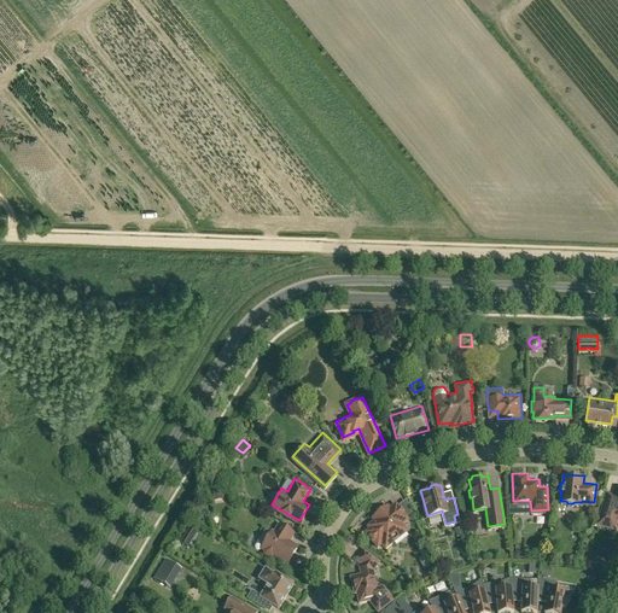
[(222,488),(213,489),(214,498),(223,497),(222,488)]
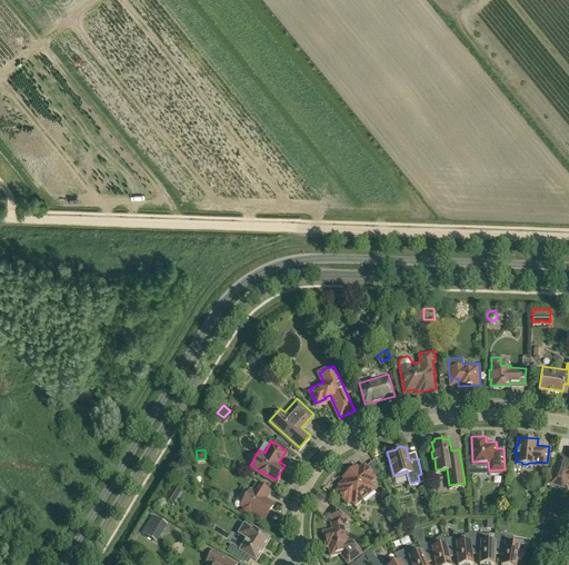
[(568,455),(559,453),(550,481),(565,484),(568,473),(568,472),(568,455)]
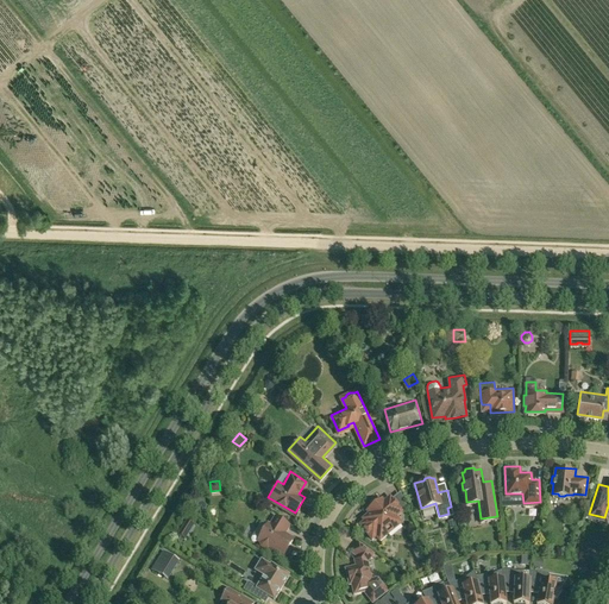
[(360,522),(372,536),(376,533),(380,536),(401,520),(395,514),(401,508),(390,494),(383,498),(382,496),(366,508),(369,510),(363,516),(364,518),(360,522)]
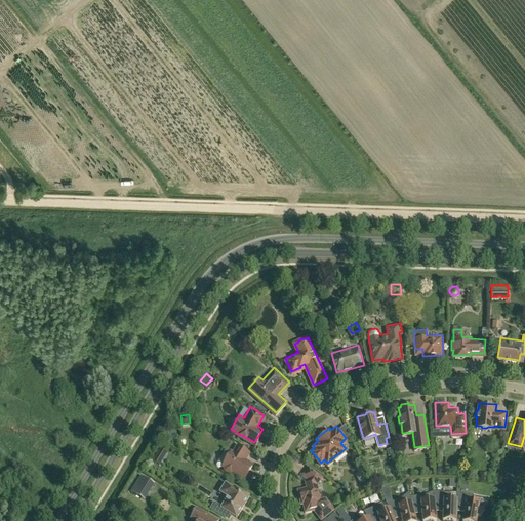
[(231,449),(223,463),(225,465),(224,466),(225,468),(230,471),(232,471),(233,469),(244,476),(252,463),(244,457),(249,450),(237,443),(232,450),(231,449)]
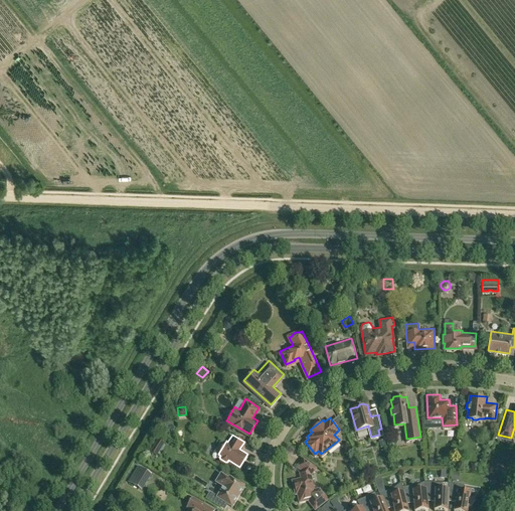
[(156,454),(160,448),(154,444),(150,451),(156,454)]
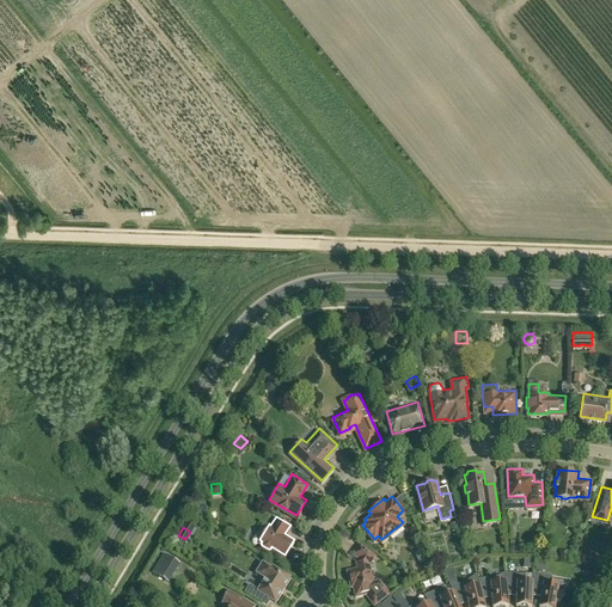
[(375,553),(360,543),(353,551),(359,556),(356,559),(357,566),(348,569),(352,584),(354,583),(356,594),(366,592),(374,602),(384,595),(377,587),(374,587),(371,572),(371,571),(368,562),(375,553)]
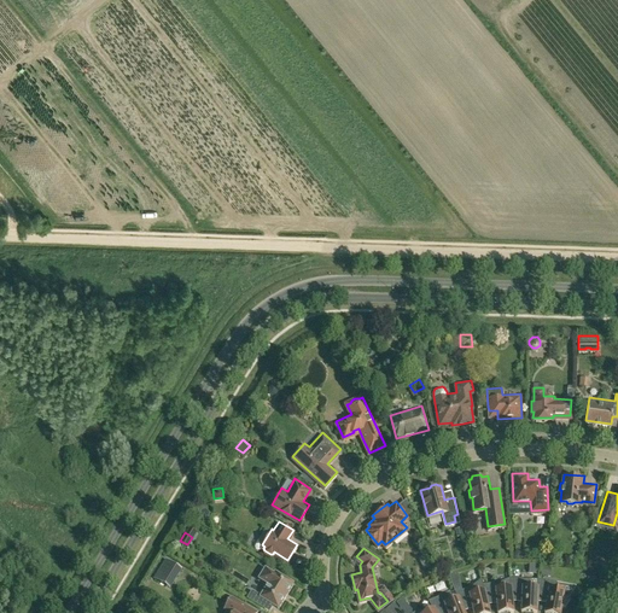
[(419,553),(425,565),(432,561),(427,549),(419,553)]
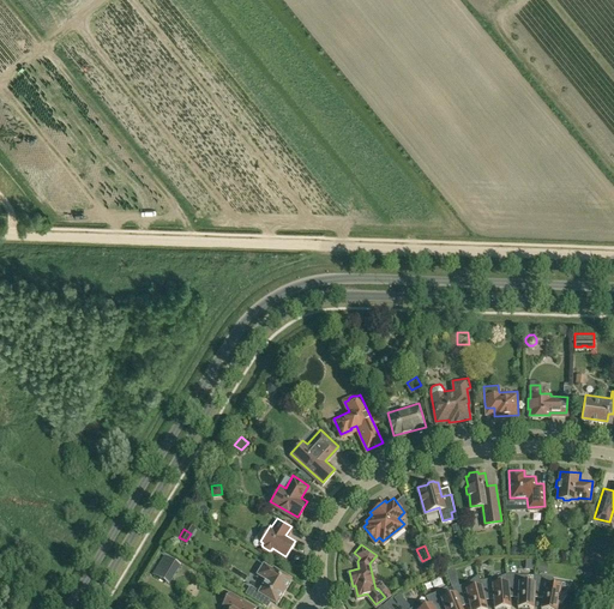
[(166,553),(155,571),(164,577),(175,559),(166,553)]
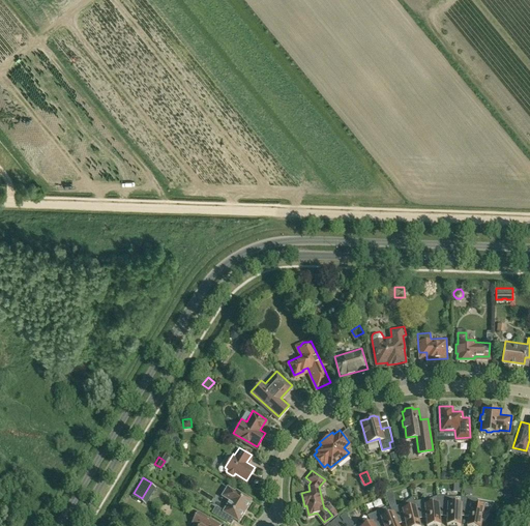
[(224,508),(215,504),(212,510),(223,517),(226,512),(238,519),(252,498),(236,489),(235,490),(227,485),(222,494),(230,499),(224,508)]
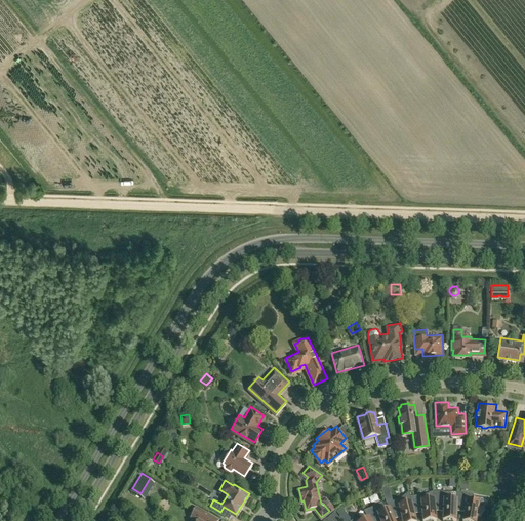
[(385,494),(391,493),(389,482),(380,485),(385,494)]
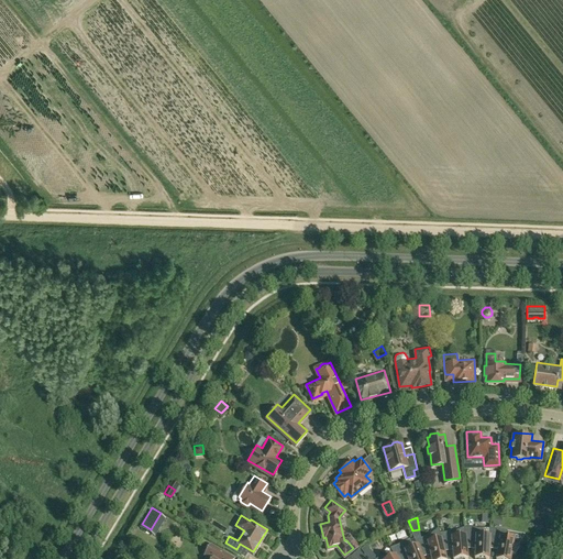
[(490,534),(489,534),(489,525),(464,524),(464,527),(465,534),(466,540),(475,541),(475,556),(478,556),(478,558),(485,558),(486,556),(489,556),(489,541),(490,534)]
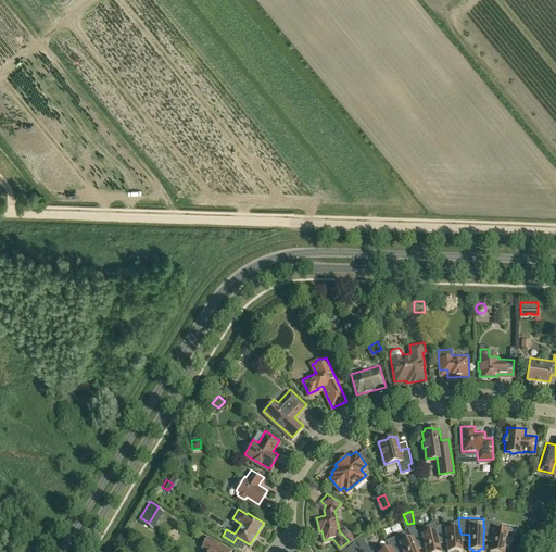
[(483,518),(483,527),(484,527),(483,535),(492,536),(490,550),(493,551),(492,551),(500,551),(501,551),(504,551),(506,542),(508,543),(514,535),(507,534),(507,531),(498,529),(501,521),(483,518)]
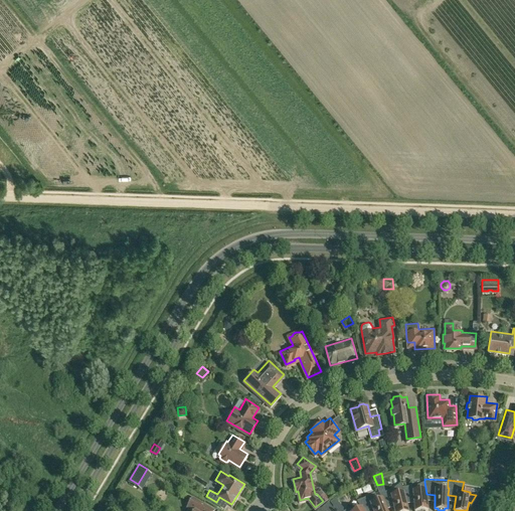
[(425,488),(424,482),(401,484),(402,487),(403,491),(405,497),(413,496),(414,509),(417,509),(417,510),(418,510),(424,510),(424,508),(427,508),(426,494),(425,488)]
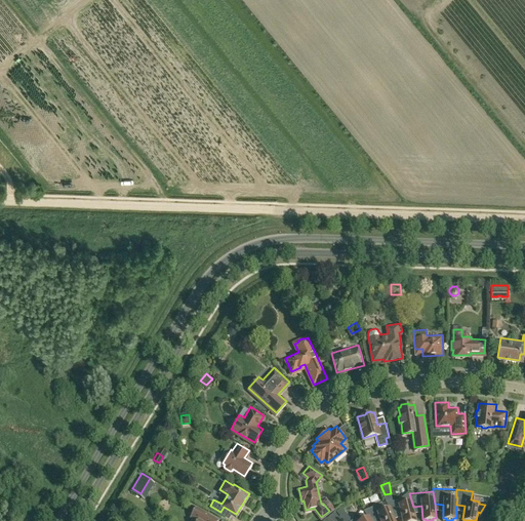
[(413,507),(411,501),(410,496),(402,497),(402,496),(387,501),(389,507),(390,507),(392,512),(400,510),(402,520),(413,520),(416,520),(413,507)]
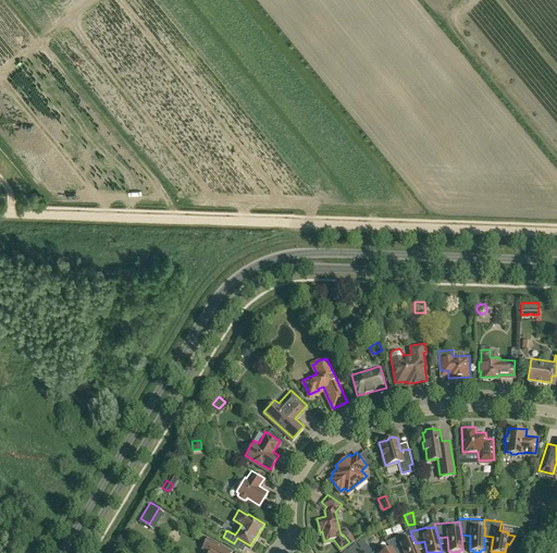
[(413,538),(412,538),(406,540),(401,532),(386,539),(391,548),(391,547),(395,552),(403,550),(404,552),(419,552),(416,543),(413,538)]
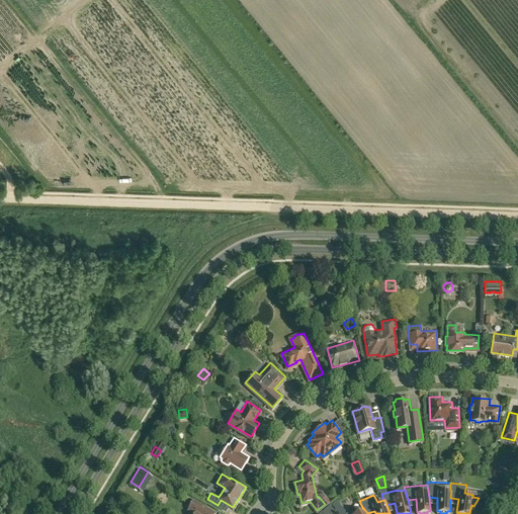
[(336,506),(341,502),(337,498),(333,502),(336,506)]
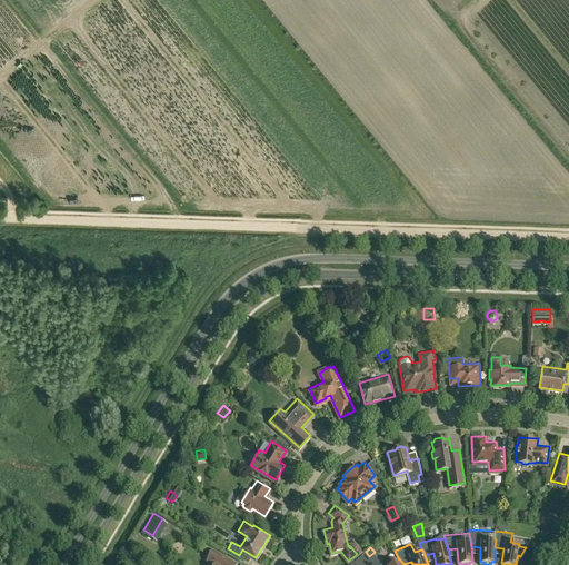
[(233,564),(236,562),(229,557),(213,548),(207,558),(215,563),(213,564),(233,564)]
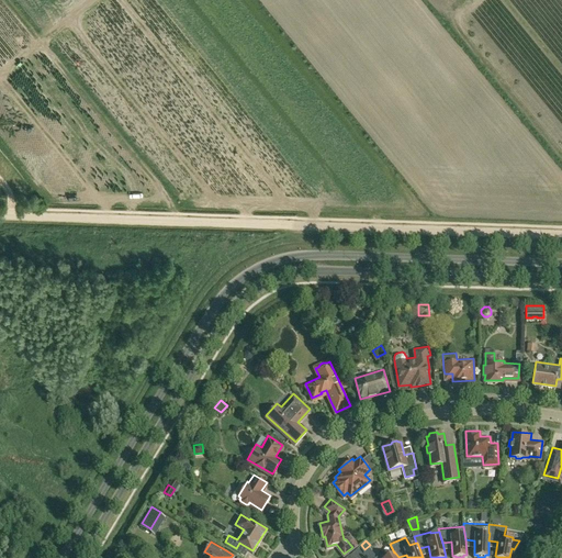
All buildings are outlined.
